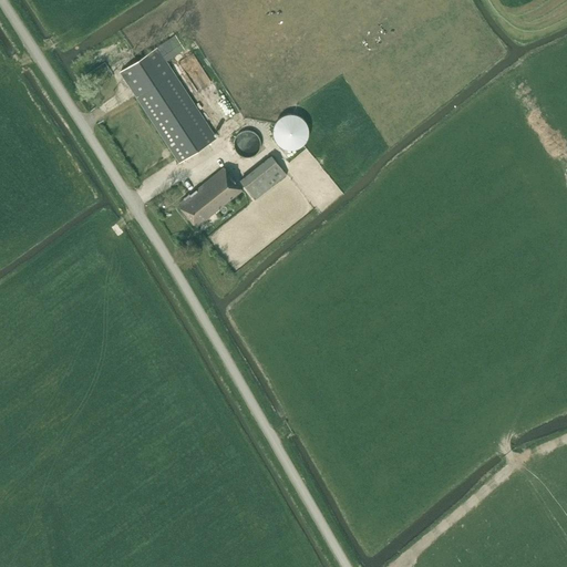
[(185,49),(176,35),(157,48),(120,72),(179,163),(216,138),(166,61),(185,49)]
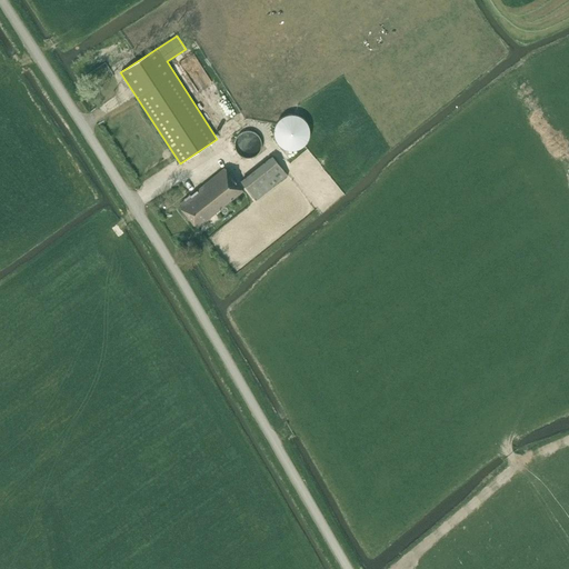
[(279,121),(277,127),(276,132),(277,137),(279,142),(283,146),(288,148),(293,149),(299,147),(303,145),(307,140),(309,135),(309,129),(307,123),(303,119),(299,117),(293,116),(288,116),(283,118),(279,121)]
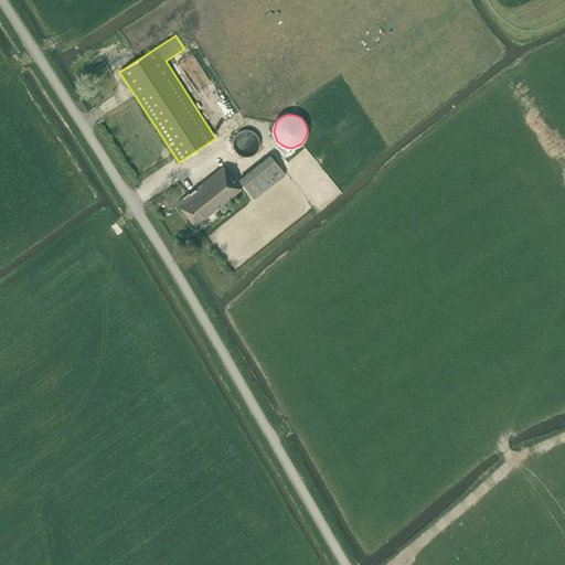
[(258,148),(259,147),(259,146),(259,144),(259,142),(259,141),(259,140),(258,138),(258,137),(257,135),(256,134),(255,134),(254,132),(253,131),(251,130),(248,130),(246,130),(244,130),(243,131),(241,131),(240,132),(237,134),(236,135),(235,136),(235,138),(234,139),(234,140),(233,142),(233,145),(234,147),(234,149),(235,150),(236,152),(237,153),(240,155),(241,156),(243,157),(244,157),(247,157),(249,156),(252,156),(254,155),(255,153),(256,152),(258,150),(258,148)]
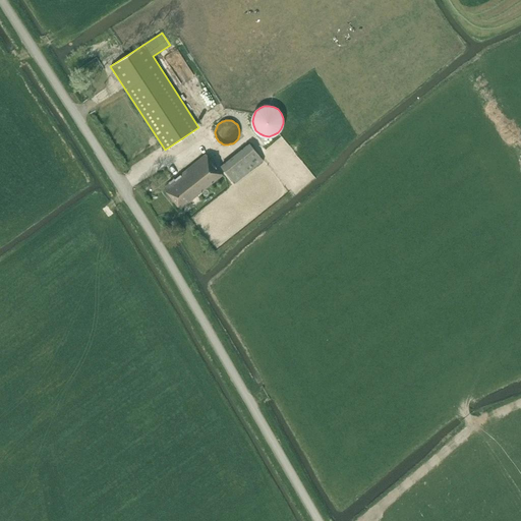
[(221,166),(234,183),(263,160),(249,143),(221,166)]
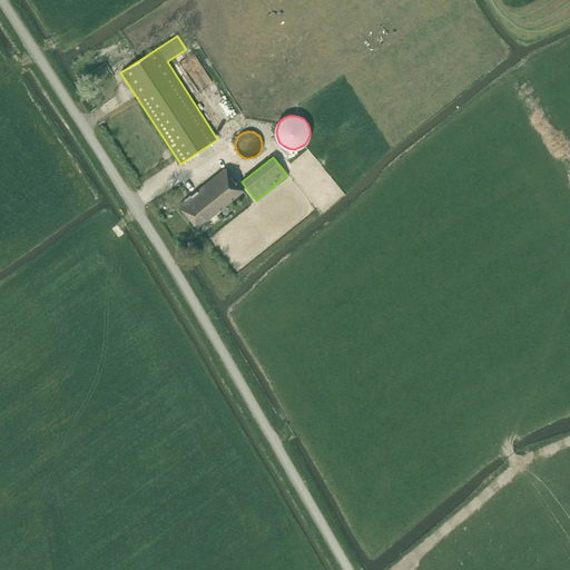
[(179,205),(197,228),(244,192),(225,168),(190,196),(190,195),(184,199),(185,200),(179,205)]
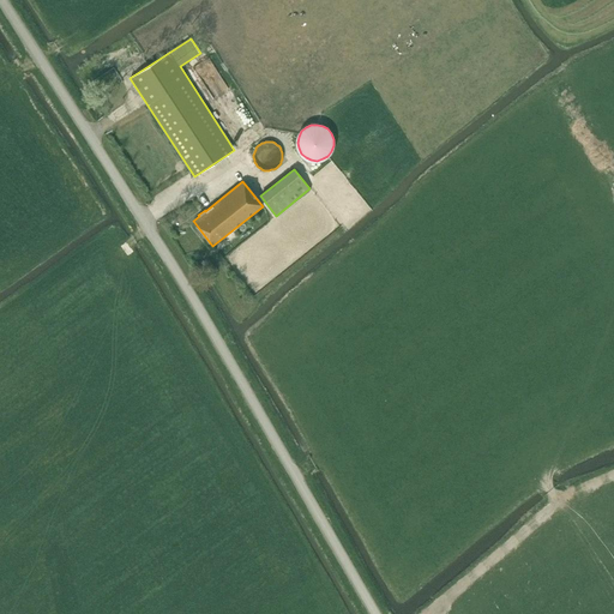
All buildings are outlined.
